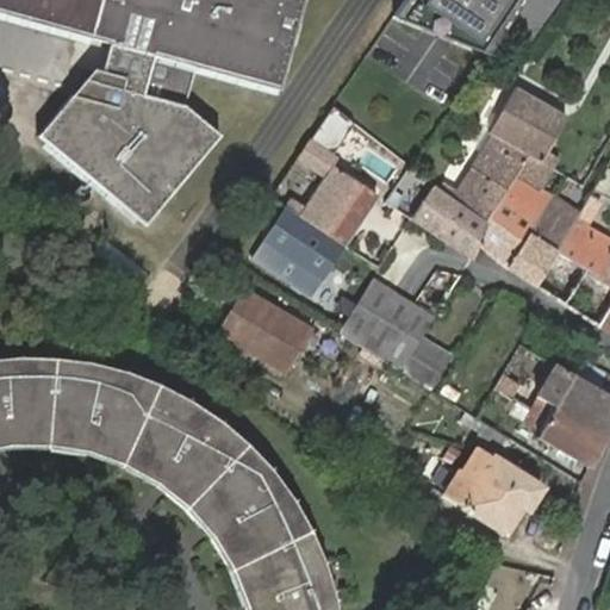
[(39,138),(147,228),(223,137),(186,107),(198,68),(282,92),(306,0),(0,0),(0,12),(113,44),(105,73),(98,82),(87,79),(82,99),(74,97),(39,138)]
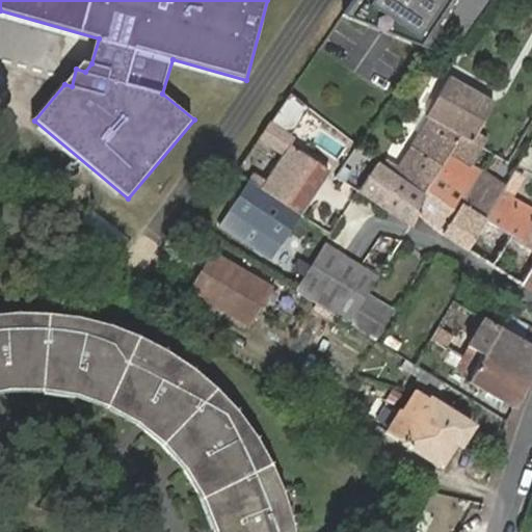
[(443,1),(441,0),(377,0),(371,10),(417,41),(443,1)]
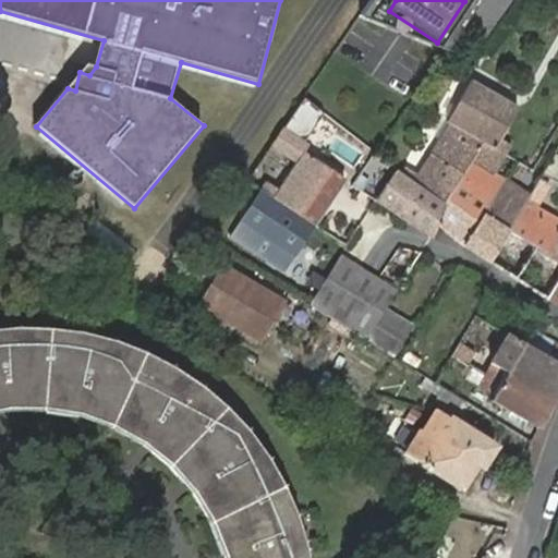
[(510,4),(502,0),(485,0),(460,43),(477,53),(510,4)]
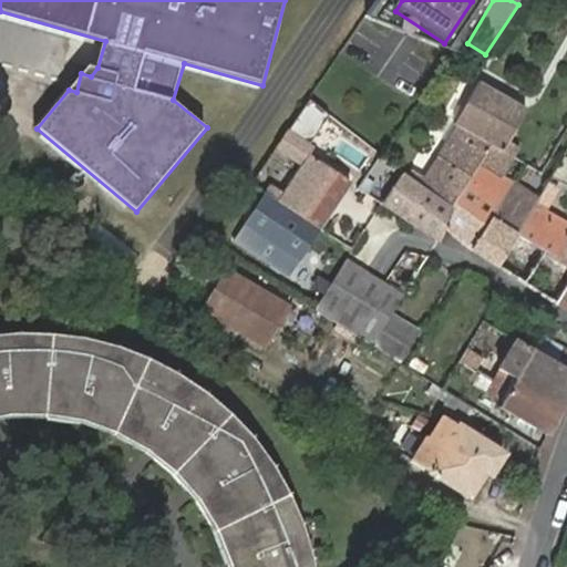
[(422,184),(453,205),(481,165),(503,178),(513,160),(514,158),(503,151),(512,132),(525,110),(478,81),(454,123),(456,126),(422,184)]
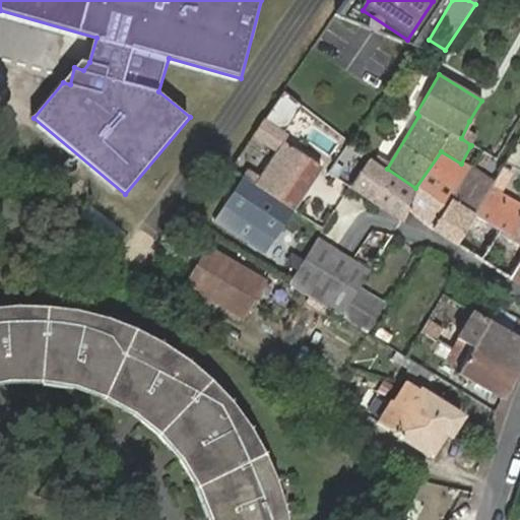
[(304,105),(285,91),(279,100),(300,112),(304,105)]
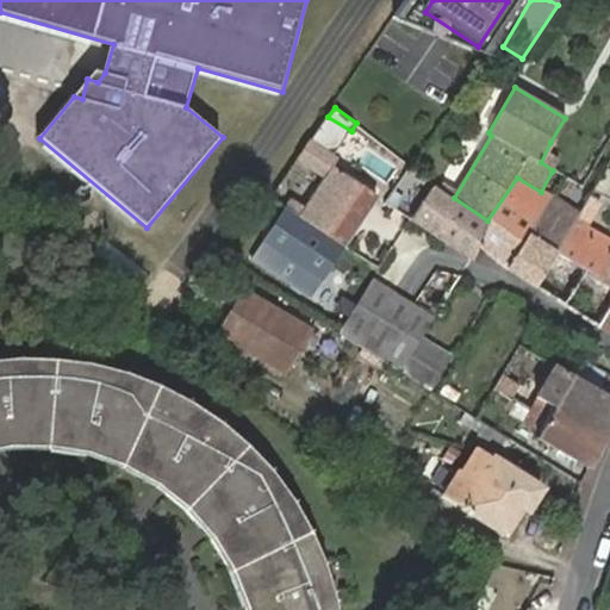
[(336,155),(352,131),(328,117),(299,159),(313,168),(323,174),(303,205),(293,199),(254,259),(312,298),(379,195),(337,168),(343,160),(336,155)]
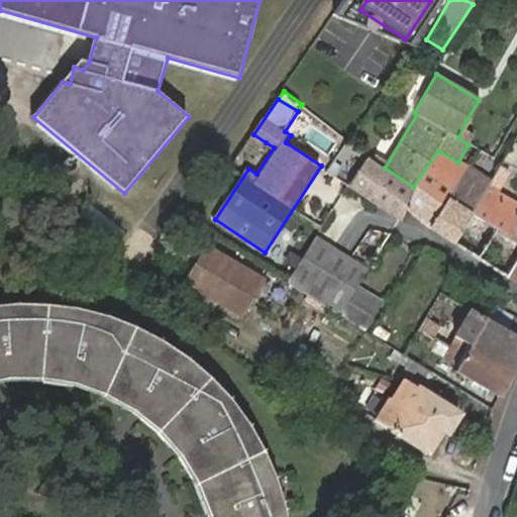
[(516,140),(514,140),(506,162),(516,165),(516,140)]
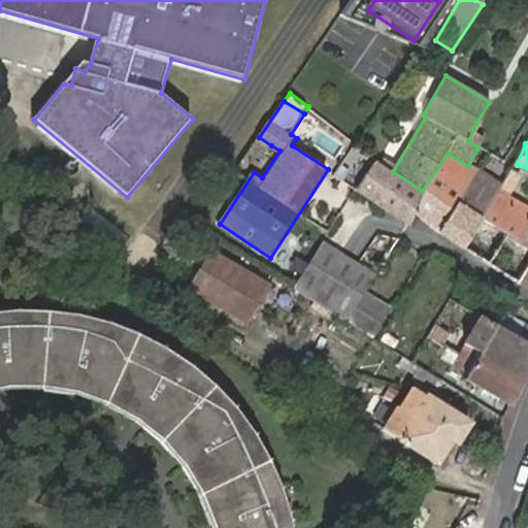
[(271,145),(254,172),(262,177),(279,151),(271,145)]
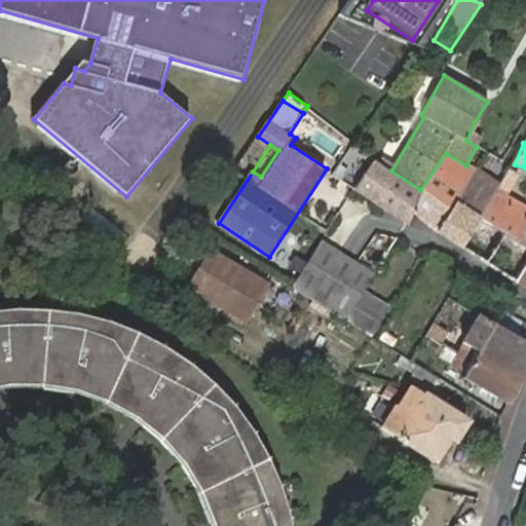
[(431,188),(454,202),(474,170),(466,165),(446,153),(420,190),(426,194),(431,188)]
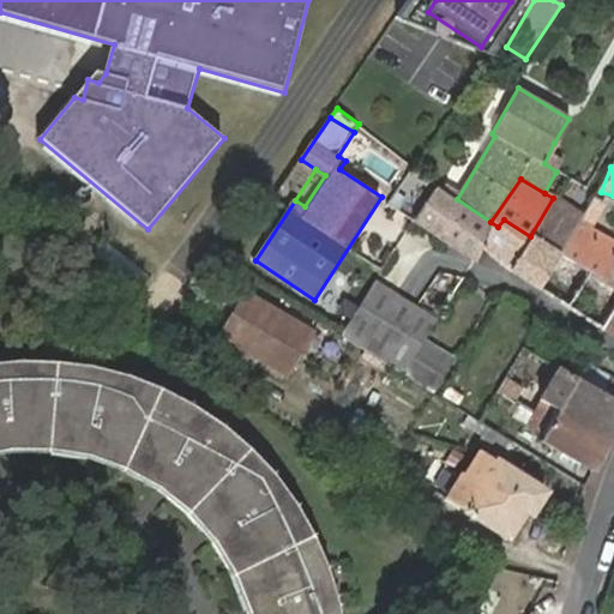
[(417,222),(475,260),(483,248),(498,227),(491,222),(457,199),(439,187),(416,221),(417,222)]
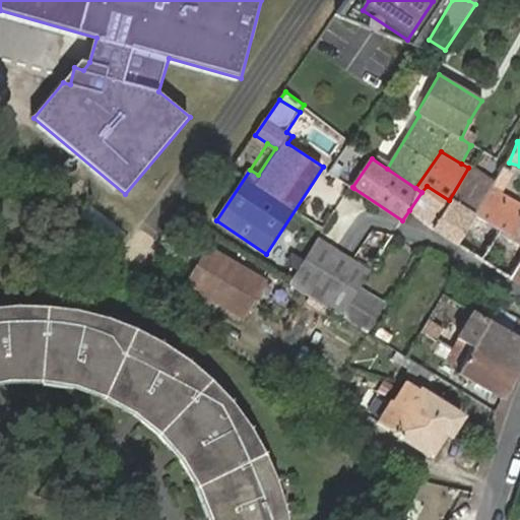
[(494,183),(473,215),(519,243),(519,202),(504,193),(517,172),(505,165),(494,183)]
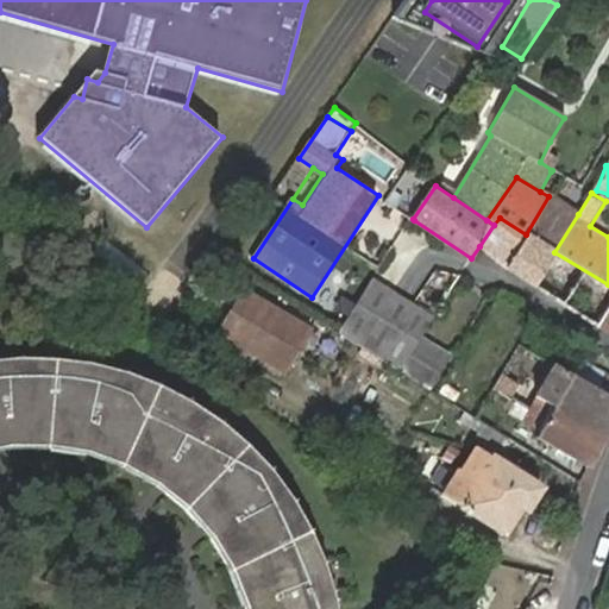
[(526,234),(554,252),(578,214),(548,196),(526,234)]
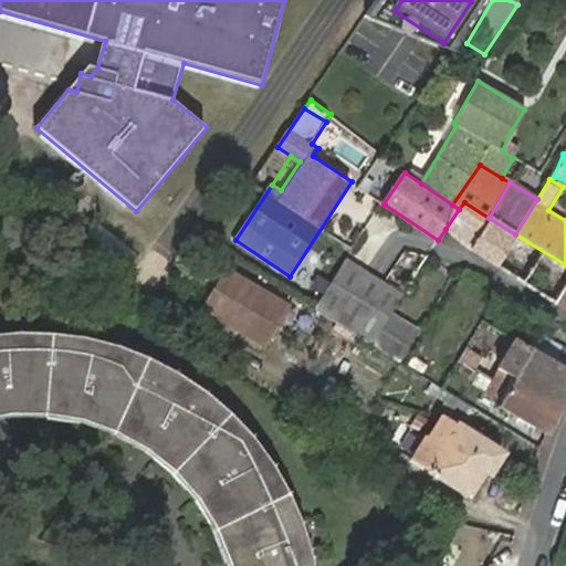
[(470,249),(489,218),(464,202),(459,209),(446,229),(470,249)]
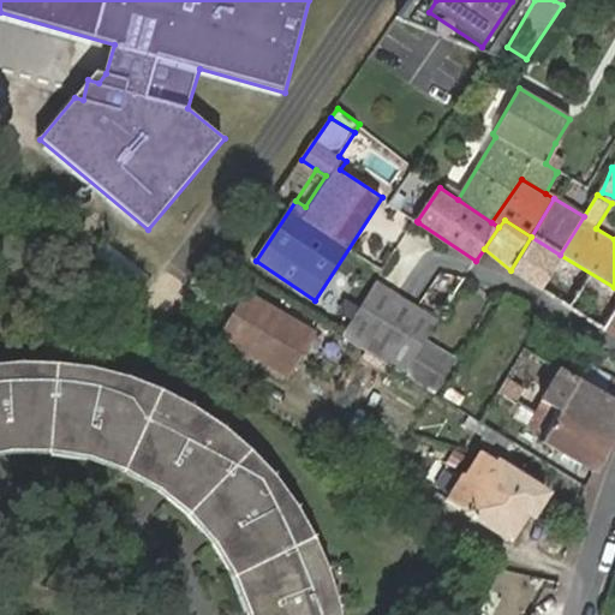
[(538,288),(560,255),(531,237),(511,270),(538,288)]
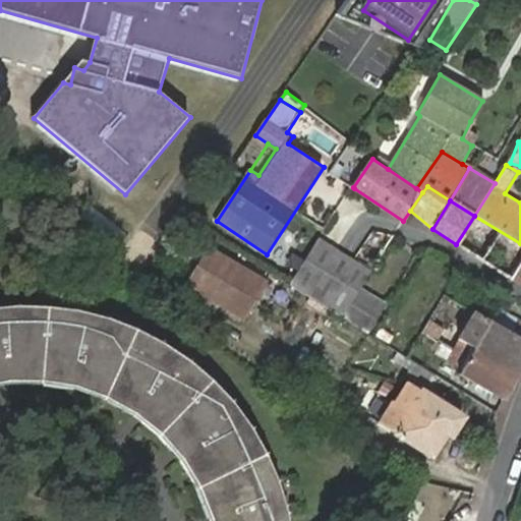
[(520,258),(520,243),(474,216),(456,244),(510,277),(520,258)]
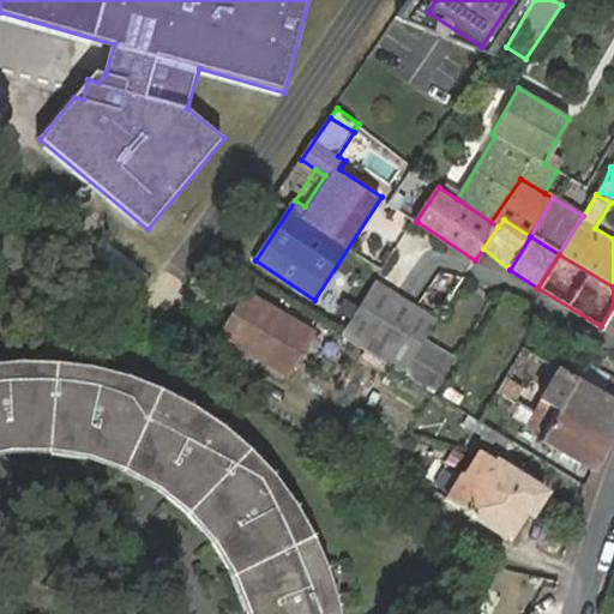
[(378,299),(349,341),(407,375),(426,343),(437,324),(383,290),(378,299)]
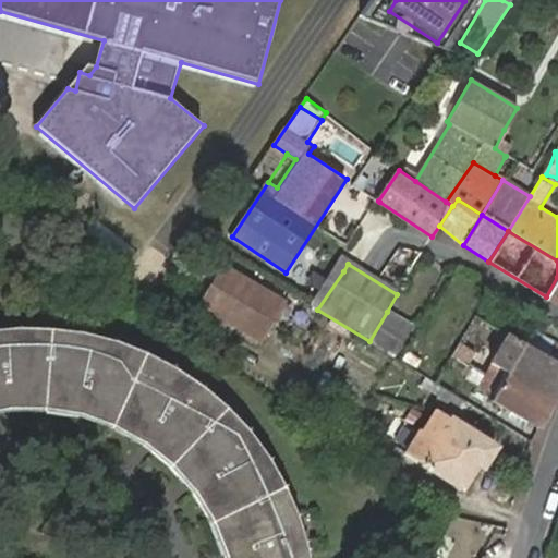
[(267,335),(277,319),(286,307),(225,268),(206,295),(267,335)]
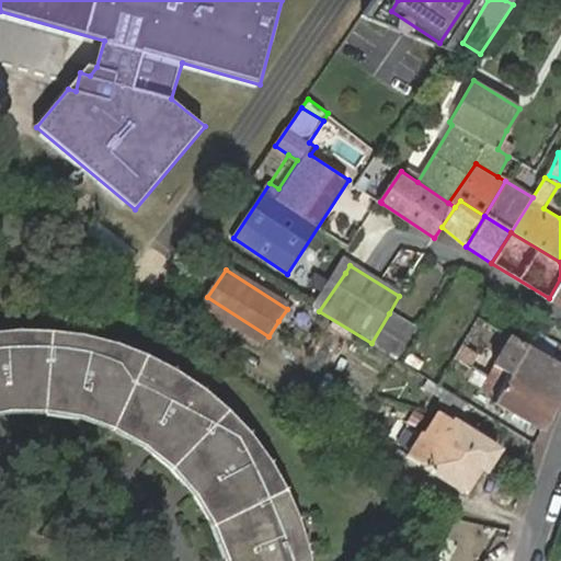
[(560,278),(549,298),(560,306),(560,278)]
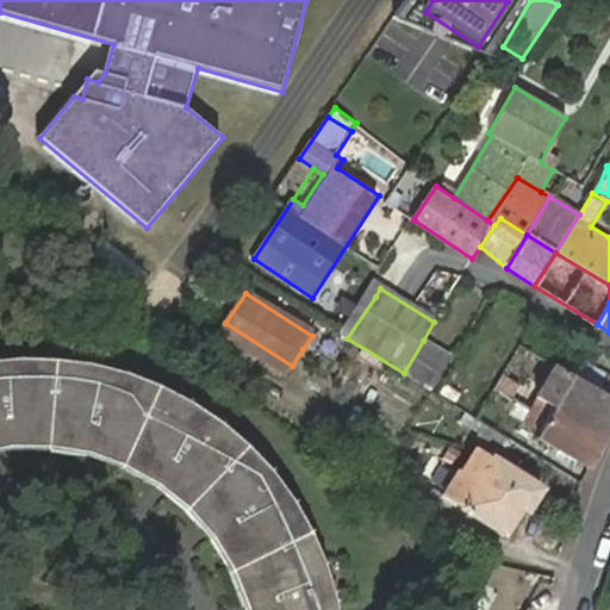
[(522,342),(555,361),(560,365),(566,356),(528,331),(522,342)]
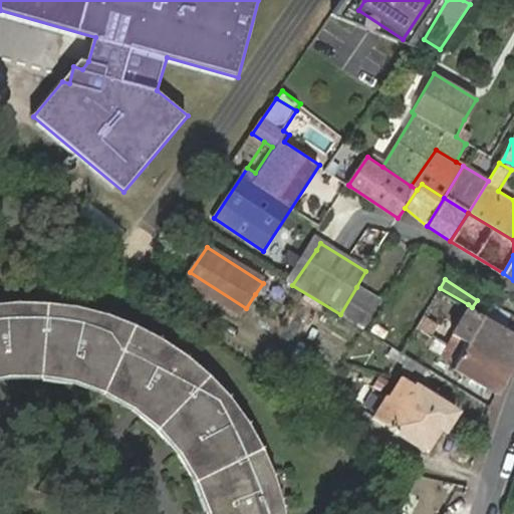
[(495,286),(480,311),(513,331),(513,306),(497,296),(502,289),(496,285),(495,286)]
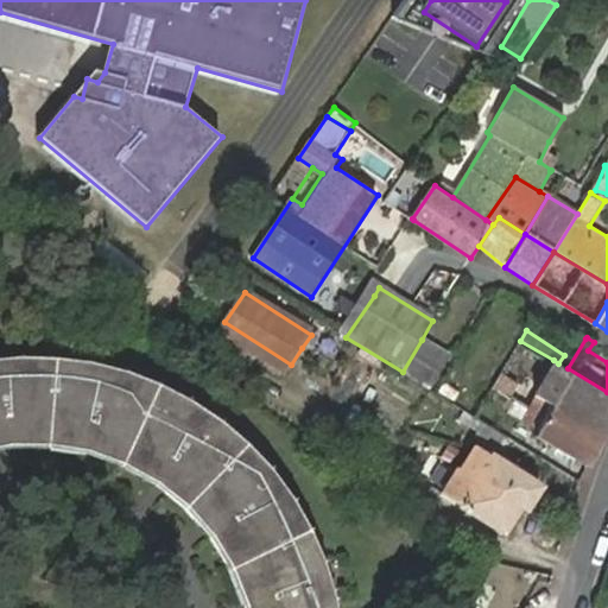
[(422,340),(403,372),(430,390),(450,356),(422,340)]
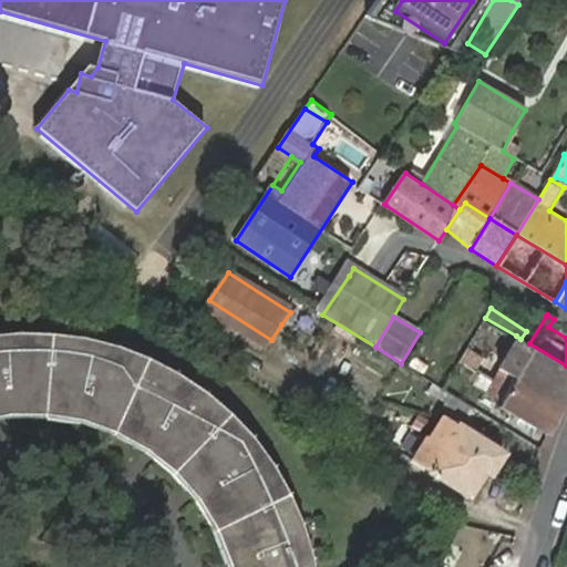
[(316,566),(316,562),(315,555),(312,549),(311,543),(309,536),(306,528),(303,521),(301,514),(298,507),(295,501),(292,495),(289,488),(286,482),(282,475),(279,471),(276,465),(271,459),(266,452),(261,445),(257,440),(253,434),(246,428),(241,422),(236,416),(232,412),(227,408),(224,404),(218,400),(213,395),(206,391),(200,385),(194,382),(186,377),(178,372),(172,369),(165,364),(157,361),(151,358),(141,353),(131,350),(120,346),(112,343),(104,341),(98,339),(88,337),(80,336),(72,334),(61,333),(52,332),(40,331),(29,332),(21,331),(13,332),(3,333),(0,332),(0,416),(2,416),(10,414),(19,414),(28,413),(33,414),(40,414),(47,414),(53,414),(59,415),(64,416),(71,418),(78,419),(84,421),(91,422),(100,425),(106,428),(114,431),(122,434),(130,437),(138,443),(145,447),(153,453),(162,459),(171,466),(178,474),(185,481),(192,488),(196,494),(202,501),(206,507),(209,514),(215,522),(219,533),(222,538),(225,545),(227,549),(229,556),(232,563),(232,566),(316,566)]
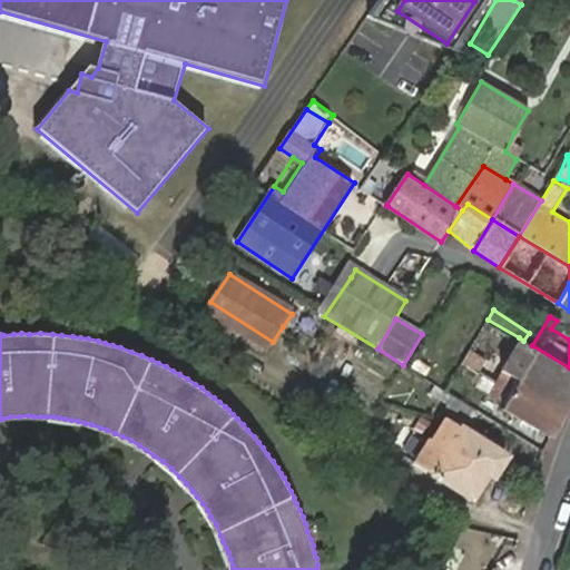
[(519,337),(501,366),(518,377),(566,406),(569,396),(569,367),(532,345),(523,341),(519,337)]
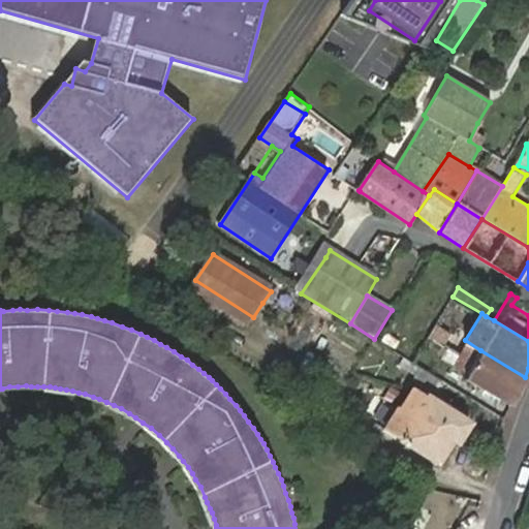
[(456,354),(453,361),(448,367),(464,377),(480,350),(465,340),(456,354)]
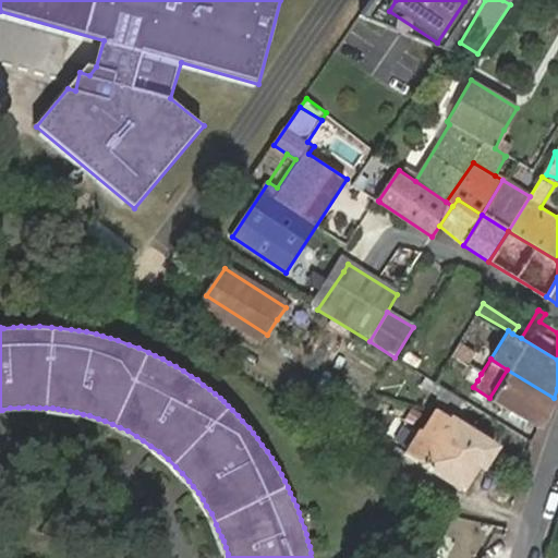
[(481,374),(473,368),(469,374),(477,380),(481,374)]
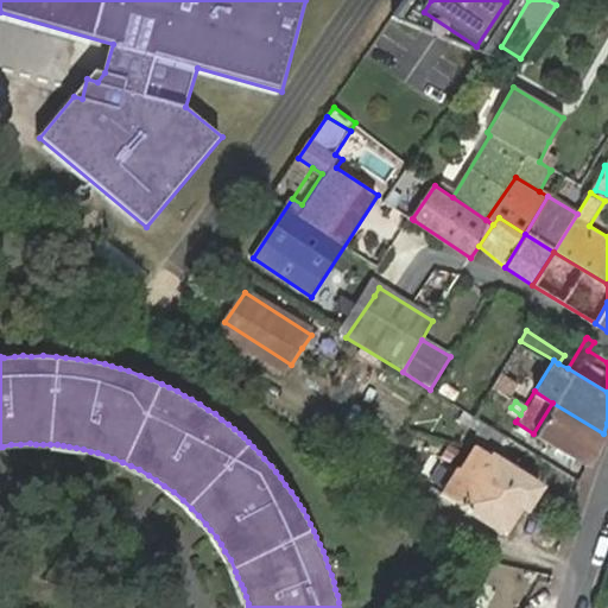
[(533,434),(586,466),(603,434),(552,403),(533,434)]
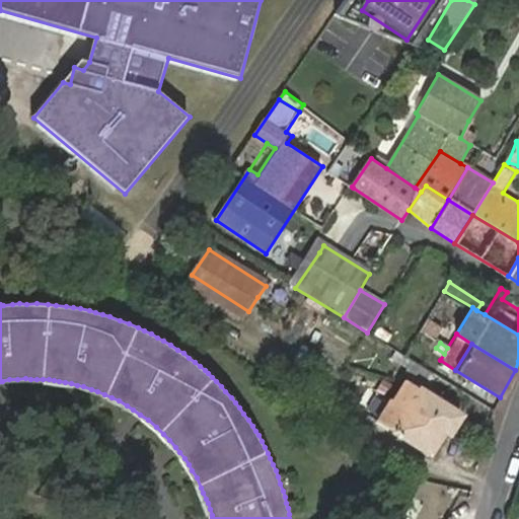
[(462,412),(406,378),(393,399),(391,398),(377,421),(431,453),(446,429),(450,432),(462,412)]
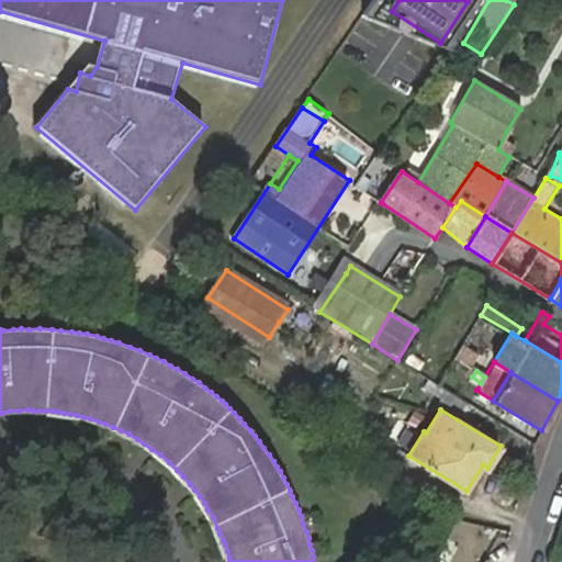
[(451,561),(460,546),(447,541),(437,561),(451,561)]
